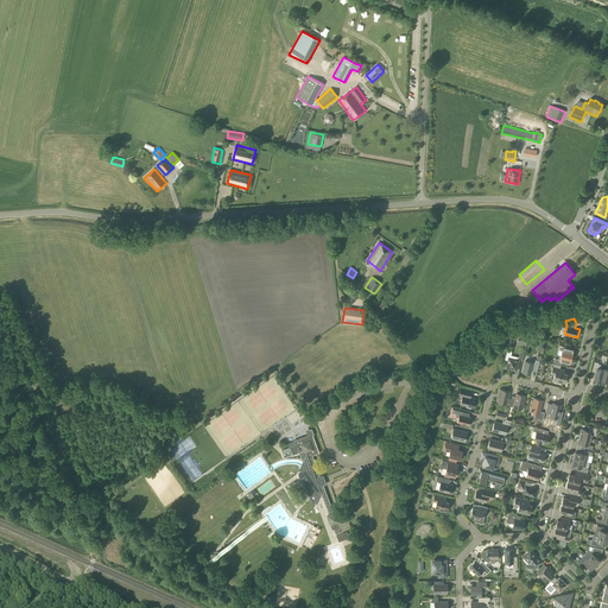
[(562,352),(561,355),(559,355),(558,359),(556,359),(555,359),(553,360),(553,361),(553,362),(555,363),(561,365),(562,362),(570,365),(571,359),(572,355),(567,353),(568,348),(559,346),(558,350),(562,350),(562,352)]
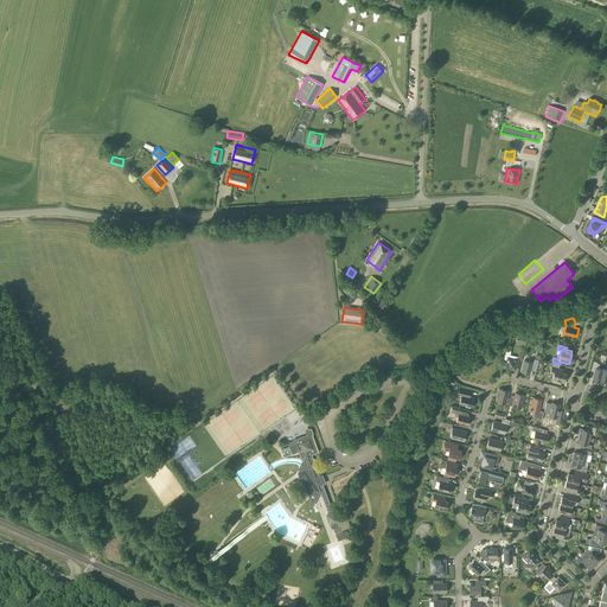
[(504,359),(506,359),(505,368),(512,369),(512,368),(516,369),(518,359),(510,357),(511,351),(510,350),(508,349),(506,350),(504,359)]
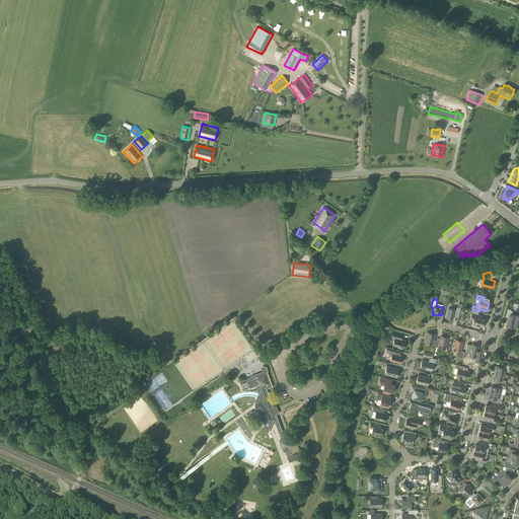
[(458,303),(458,307),(457,307),(456,310),(455,310),(455,309),(448,308),(446,317),(452,319),(453,315),(455,316),(456,312),(459,313),(460,308),(461,304),(458,303)]
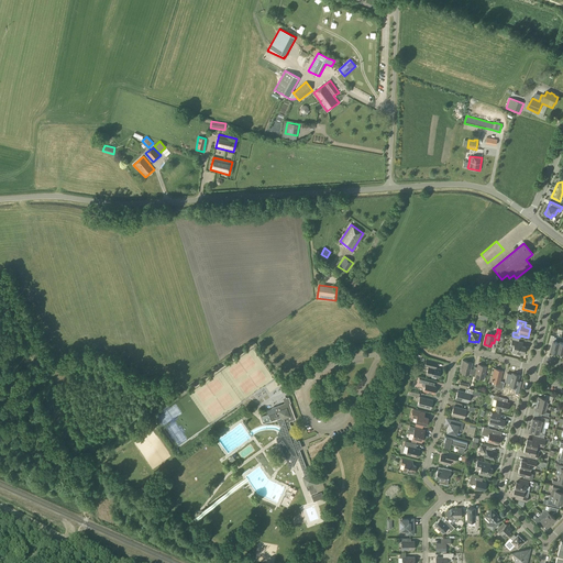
[(549,343),(549,344),(552,345),(551,351),(558,353),(560,343),(555,342),(556,338),(554,338),(554,337),(551,335),(549,343)]
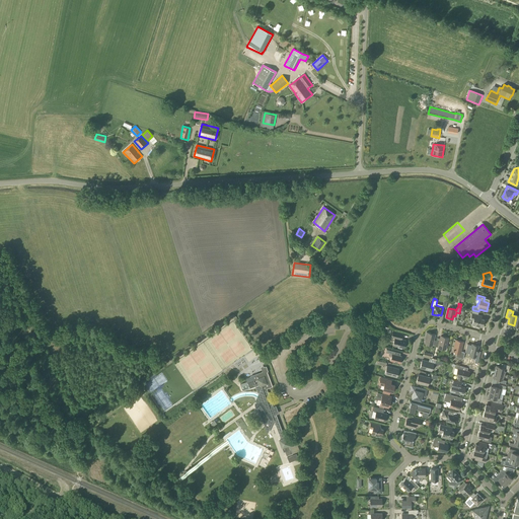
[(479,315),(473,314),(471,313),(470,319),(473,320),(472,324),(483,327),(485,319),(478,318),(479,315)]
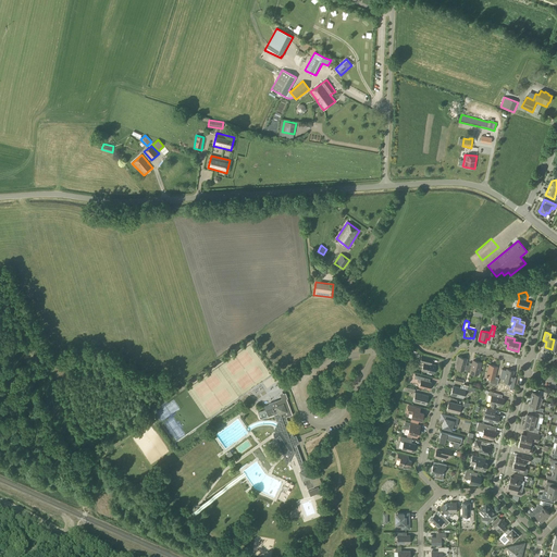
[(432,362),(433,358),(422,356),(420,361),(423,362),(421,371),(426,372),(426,373),(431,374),(432,373),(434,373),(436,366),(429,363),(430,361),(432,362)]
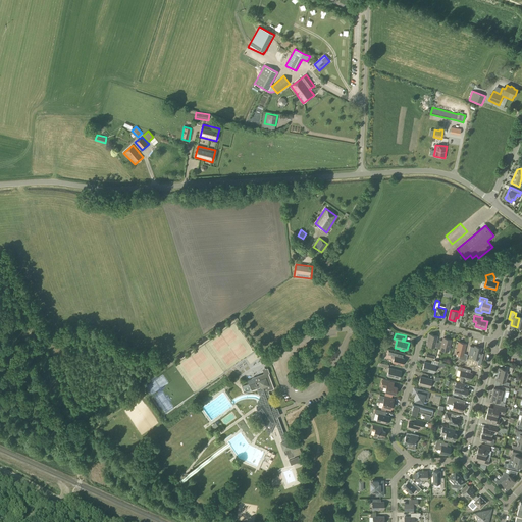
[(436,342),(437,336),(430,334),(427,346),(434,348),(435,347),(437,347),(438,343),(436,342)]
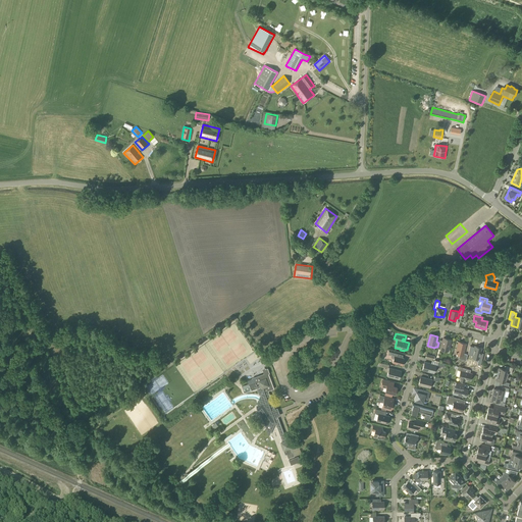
[(449,347),(451,340),(444,337),(442,343),(439,342),(438,343),(437,347),(437,348),(440,349),(440,350),(448,352),(449,352),(450,347),(449,347)]
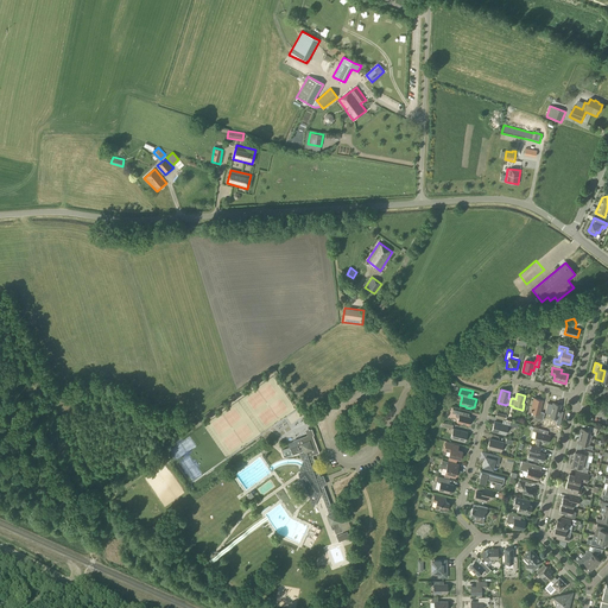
[(531,412),(536,413),(534,417),(536,418),(543,420),(544,412),(540,411),(543,400),(534,398),(531,412)]
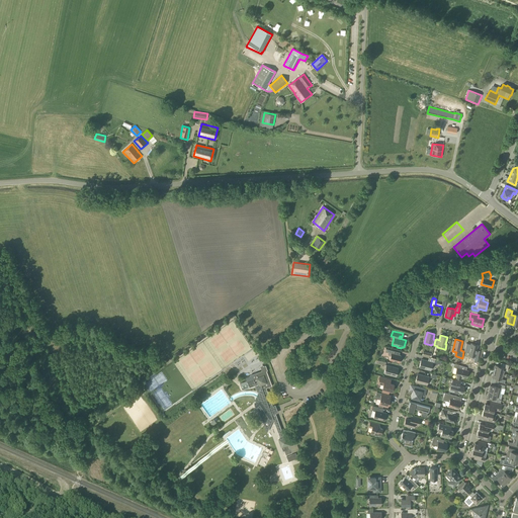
[(468,355),(475,356),(473,362),(477,363),(480,353),(477,352),(478,345),(471,343),(468,355)]
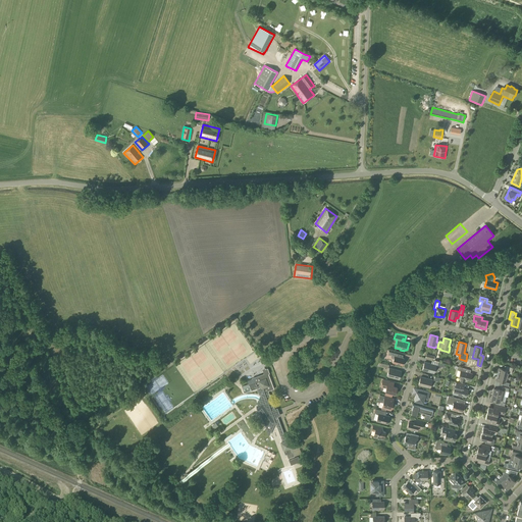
[(403,364),(405,363),(404,360),(405,359),(402,358),(403,355),(388,352),(388,355),(390,355),(390,356),(392,358),(394,359),(393,363),(403,365),(403,364)]
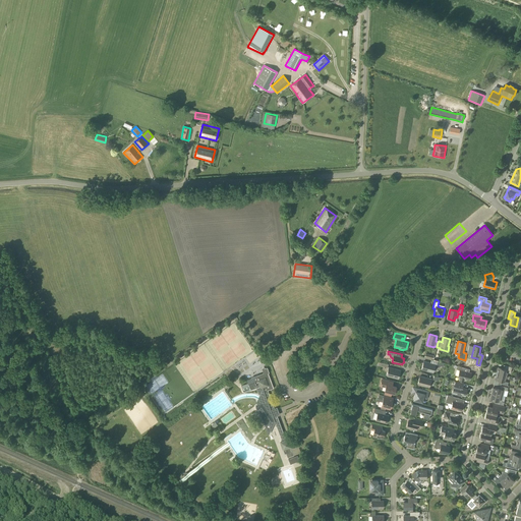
[(433,372),(436,364),(423,361),(421,369),(433,372)]
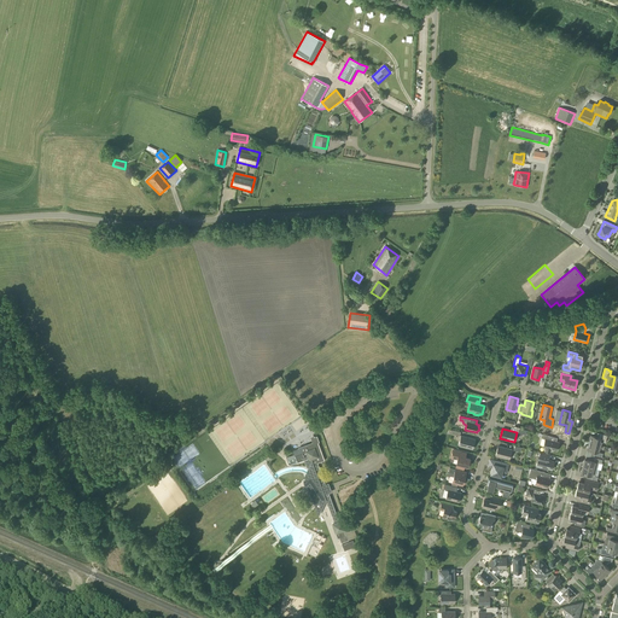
[(589,443),(600,445),(601,442),(605,443),(607,436),(600,433),(599,437),(590,436),(589,443)]
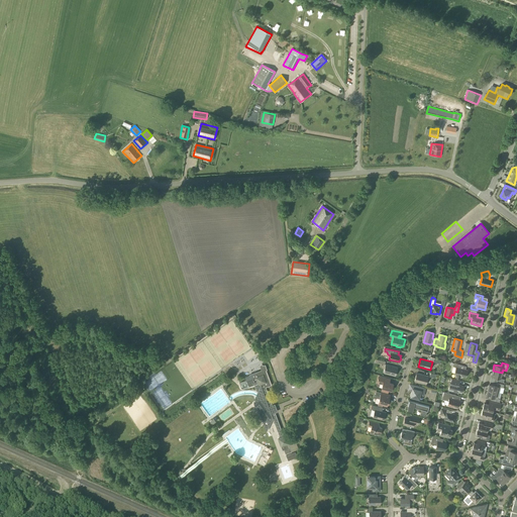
[(466,377),(468,370),(460,369),(460,366),(453,364),(452,367),(455,368),(454,374),(455,375),(454,378),(460,379),(461,376),(466,377)]
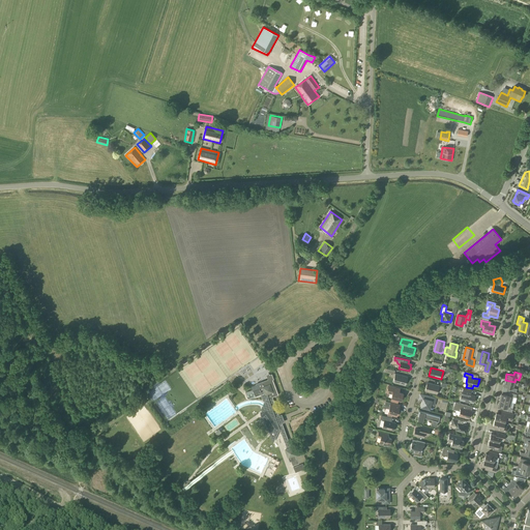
[(268,399),(272,398),(272,396),(278,394),(272,380),(273,379),(271,374),(269,375),(269,374),(266,375),(268,380),(262,382),(263,383),(257,385),(251,387),(253,391),(259,389),(263,387),(263,390),(266,389),(268,393),(267,394),(268,399)]
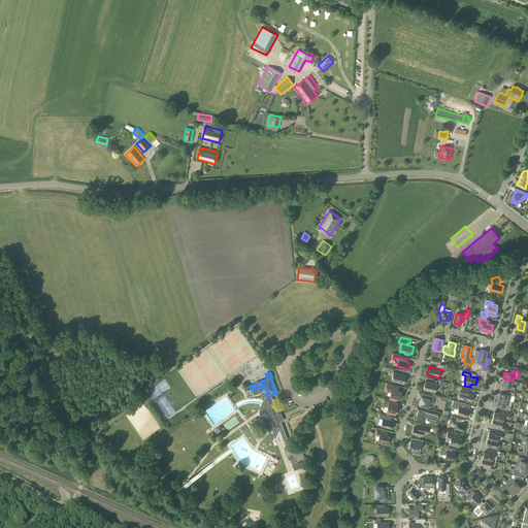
[(403,384),(405,375),(394,372),(392,381),(403,384)]
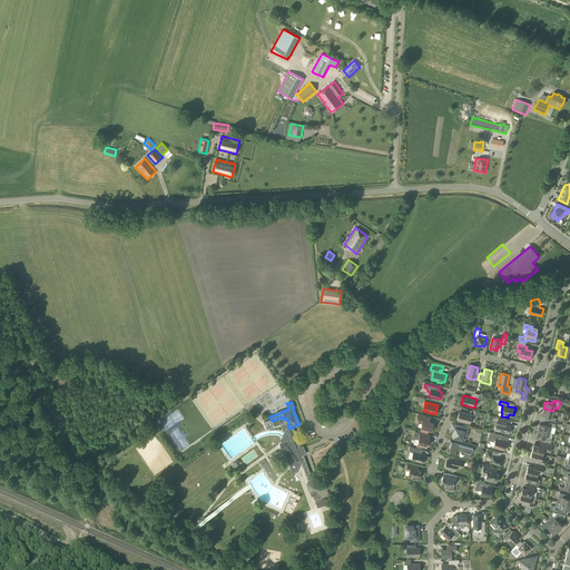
[(553,411),(543,409),(541,414),(549,416),(548,420),(554,422),(556,419),(552,418),(553,411)]
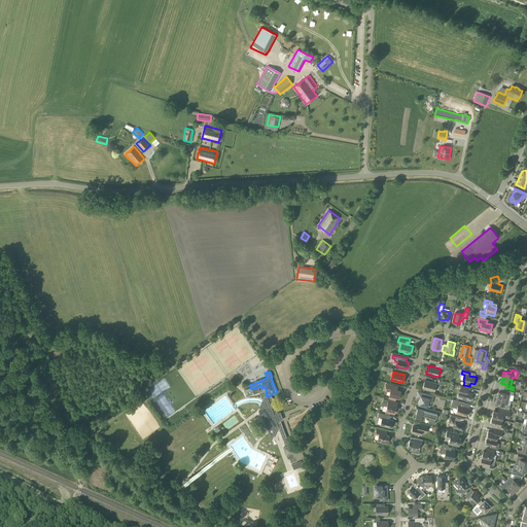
[(434,391),(436,383),(424,381),(422,388),(434,391)]
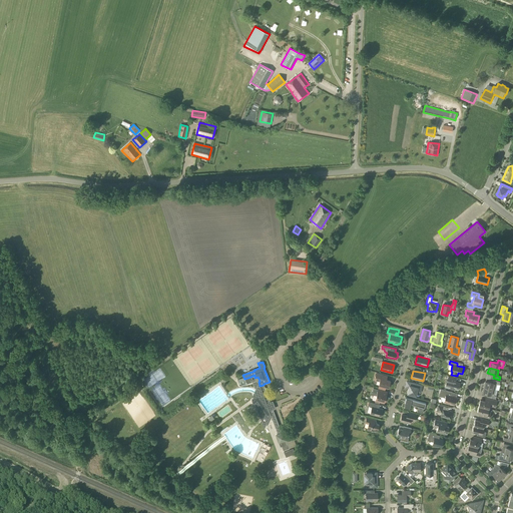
[(388,388),(390,381),(382,379),(383,375),(376,374),(375,380),(380,382),(379,385),(378,389),(385,391),(386,387),(388,388)]
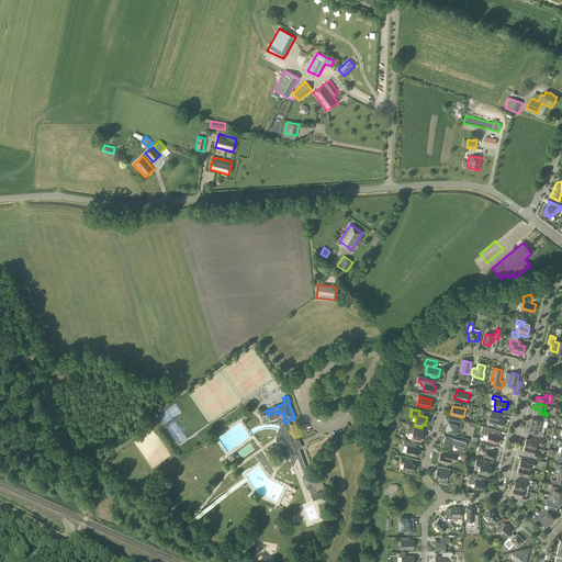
[(281,419),(283,418),(284,417),(282,413),(279,414),(279,411),(274,413),(268,415),(270,422),(277,419),(280,417),(281,419)]
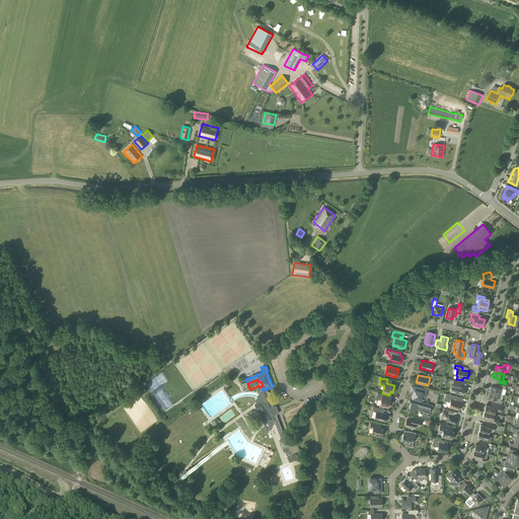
[(461,383),(453,381),(450,392),(454,393),(455,392),(463,394),(465,387),(461,386),(461,383)]
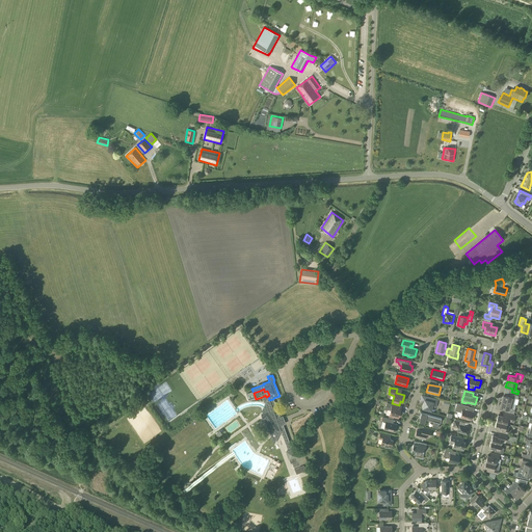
[(503,395),(502,401),(510,403),(513,404),(514,401),(515,398),(517,399),(519,396),(515,395),(511,394),(510,394),(509,397),(503,395)]
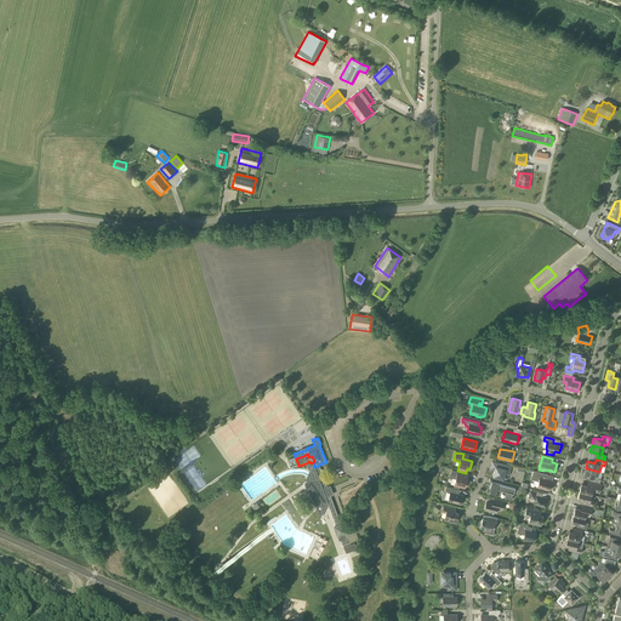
[(314,467),(313,462),(311,463),(309,461),(306,463),(308,472),(307,474),(307,476),(306,479),(306,482),(307,483),(305,484),(307,488),(308,486),(320,519),(328,503),(336,525),(334,527),(337,536),(340,541),(341,541),(342,546),(351,543),(359,540),(354,529),(346,531),(343,523),(341,524),(319,466),(314,467)]
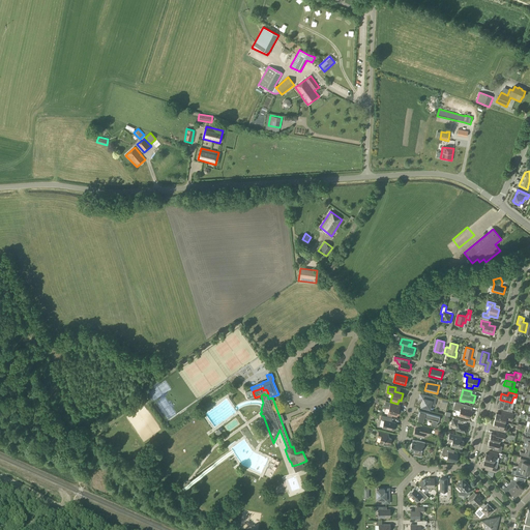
[(434,406),(436,398),(425,395),(424,399),(423,398),(421,407),(430,409),(431,405),(434,406)]
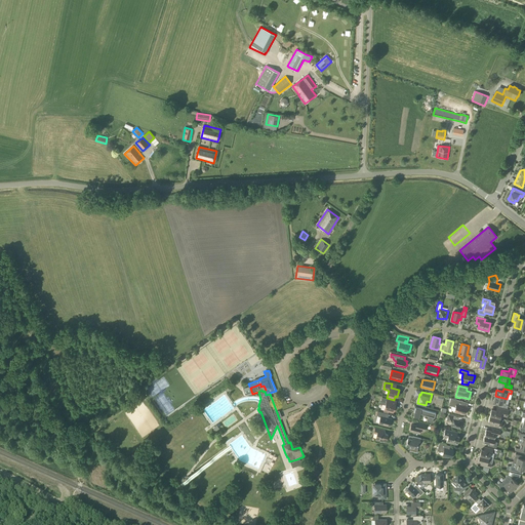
[(495,396),(493,402),(495,402),(499,403),(498,406),(505,408),(508,408),(508,405),(506,404),(506,402),(507,399),(503,398),(495,396)]
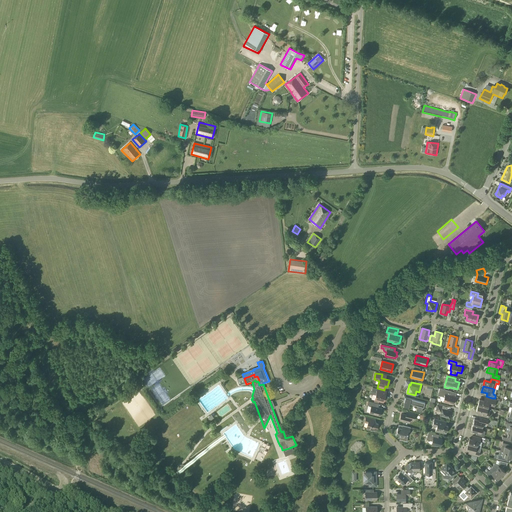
[(371,392),(371,394),(376,395),(375,398),(374,402),(378,403),(379,402),(383,403),(384,400),(386,394),(386,391),(381,390),(377,389),(372,388),(371,392)]
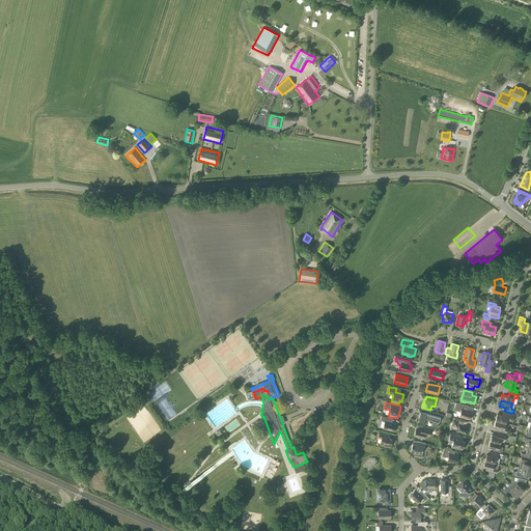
[(470,419),(472,411),(468,410),(469,406),(455,402),(454,407),(456,408),(455,411),(460,412),(459,416),(470,419)]
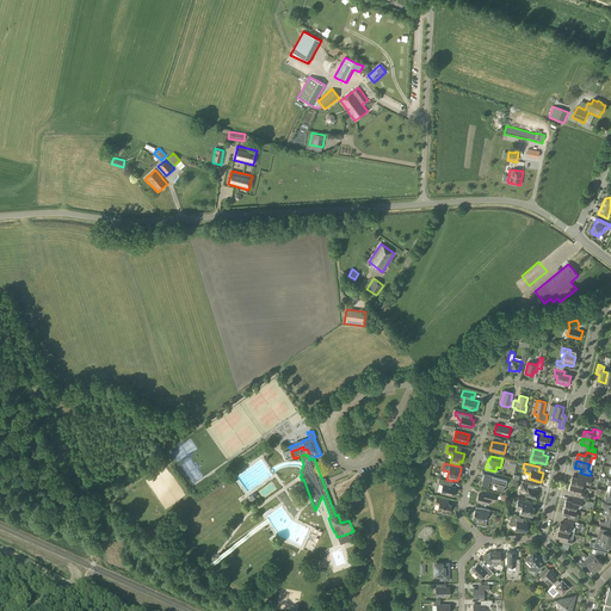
[(482,480),(481,485),(488,486),(489,481),(498,483),(497,491),(503,492),(506,480),(483,474),(481,480),(482,480)]
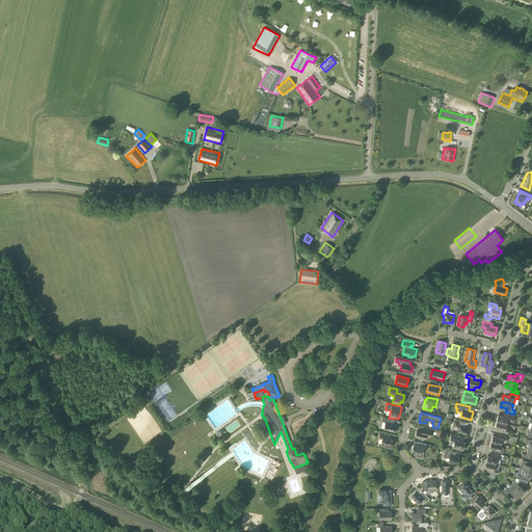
[(507,421),(509,421),(513,422),(515,416),(511,415),(505,414),(504,417),(498,415),(497,421),(506,424),(507,421)]
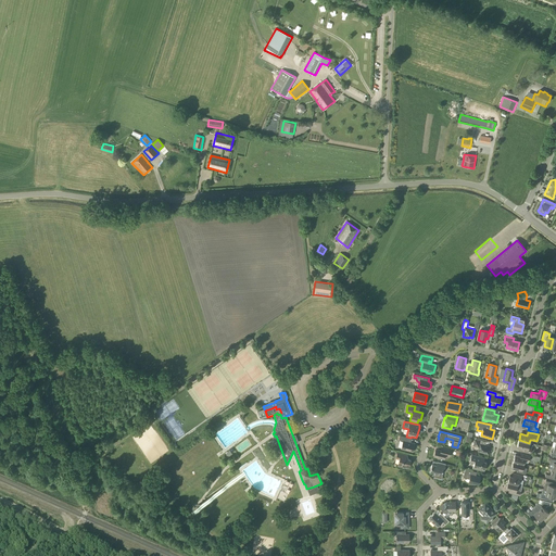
[(413,452),(415,443),(407,442),(408,438),(400,436),(399,440),(403,441),(401,449),(413,452)]
